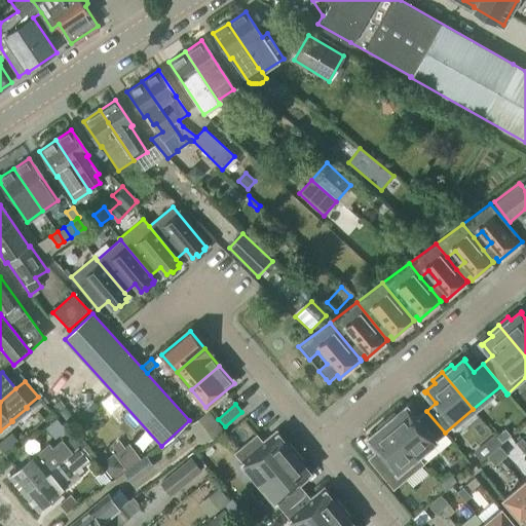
[(395,412),(385,419),(422,464),(423,464),(417,456),(445,433),(426,411),(416,419),(407,408),(408,407),(408,406),(397,415),(395,412)]
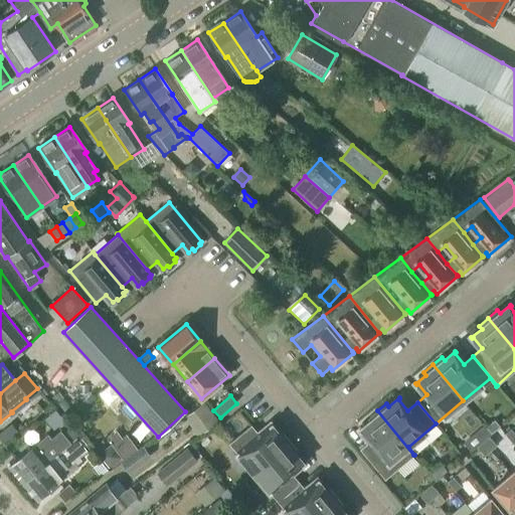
[(198,438),(218,421),(217,420),(212,412),(204,402),(184,418),(198,438)]
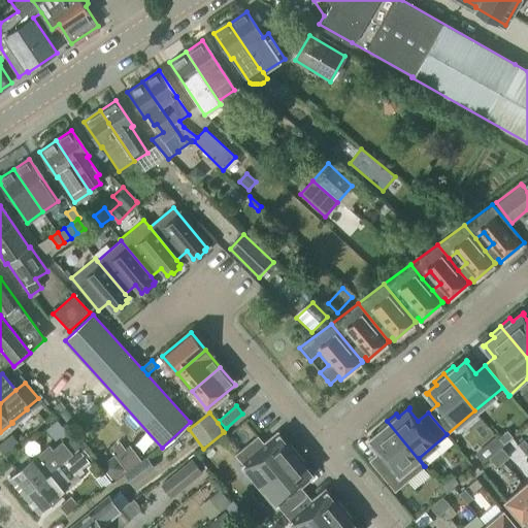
[(380,432),(369,441),(370,442),(371,441),(381,453),(370,461),(395,491),(424,466),(387,421),(377,429),(380,432)]
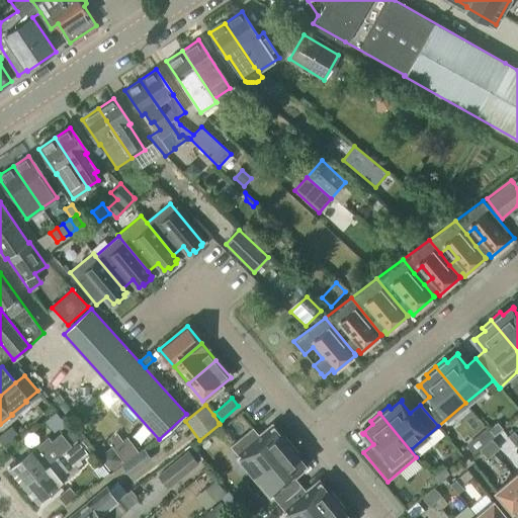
[(503,430),(498,424),(490,430),(496,436),(503,430)]
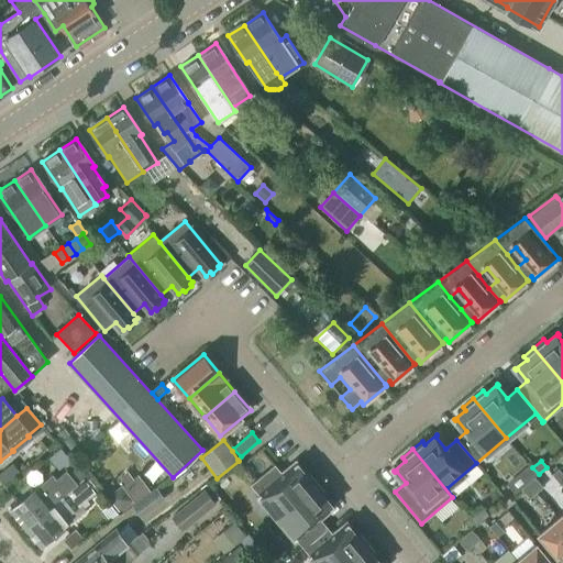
[(275,466),(252,485),(277,517),(317,483),(309,473),(306,476),(296,465),(295,466),(296,467),(284,477),(275,466)]
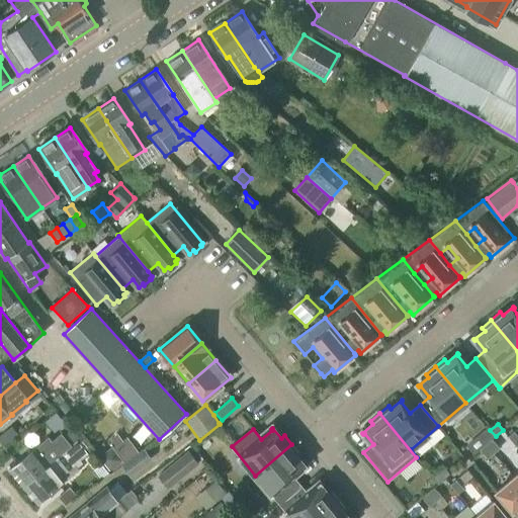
[(482,435),(488,442),(492,439),(494,437),(488,429),(482,435)]
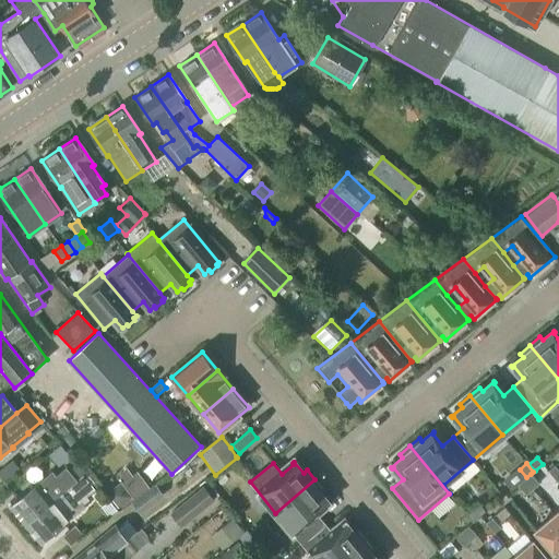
[(558,478),(558,471),(555,465),(547,472),(556,482),(558,478)]
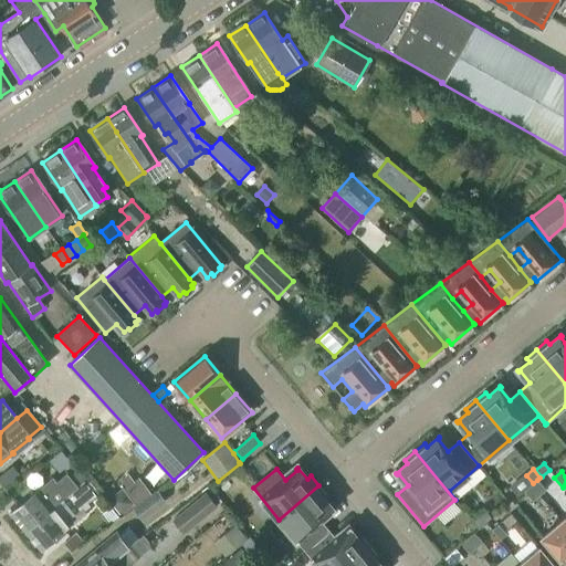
[(25,532),(77,489),(66,474),(42,494),(38,490),(10,513),(25,532)]
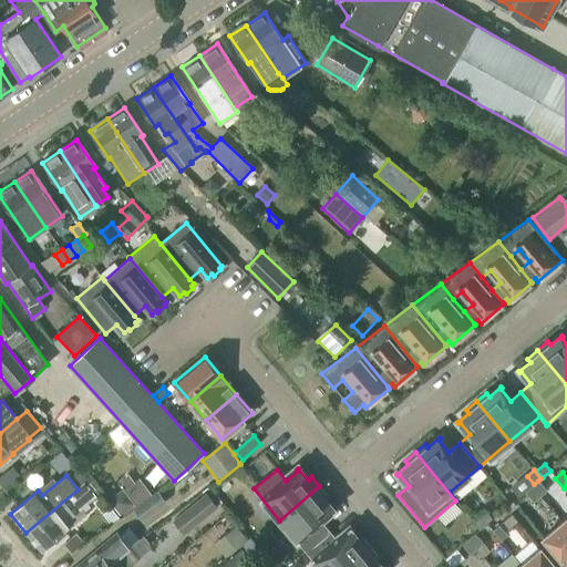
[(151,495),(140,481),(126,492),(136,506),(151,495)]
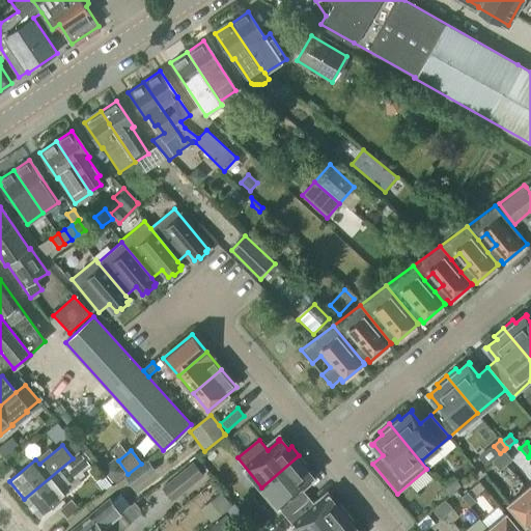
[(498,455),(506,465),(512,459),(504,450),(500,453),(498,455)]
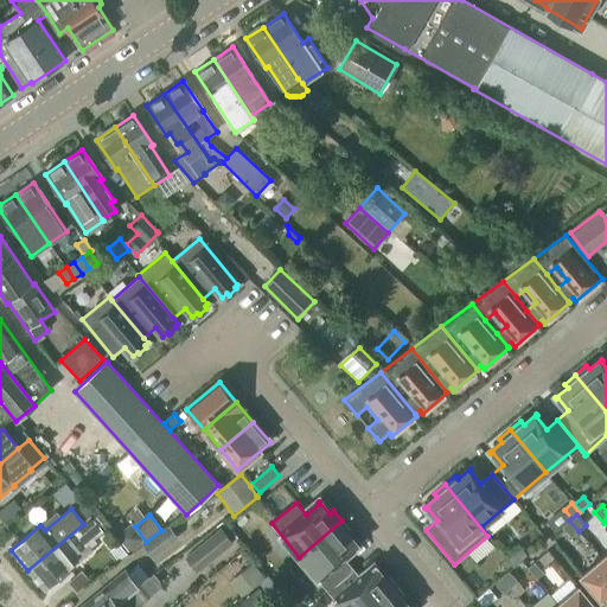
[(83,524),(27,570),(44,589),(74,564),(70,560),(104,531),(91,517),(83,524)]
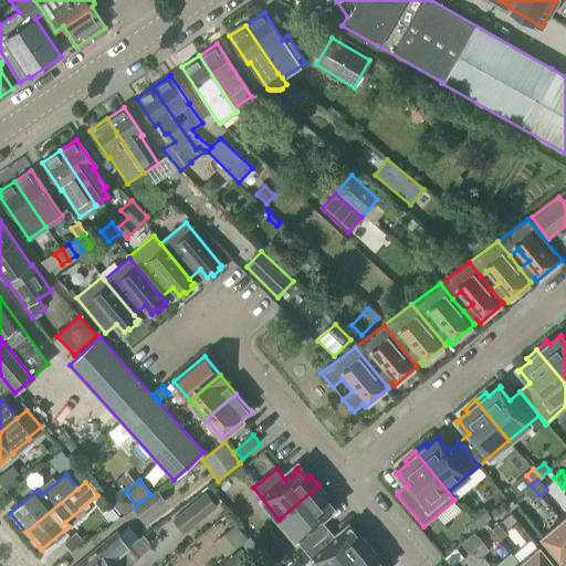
[(279,520),(304,549),(328,530),(320,520),(332,510),(333,511),(333,510),(324,499),(327,496),(318,485),(279,520)]
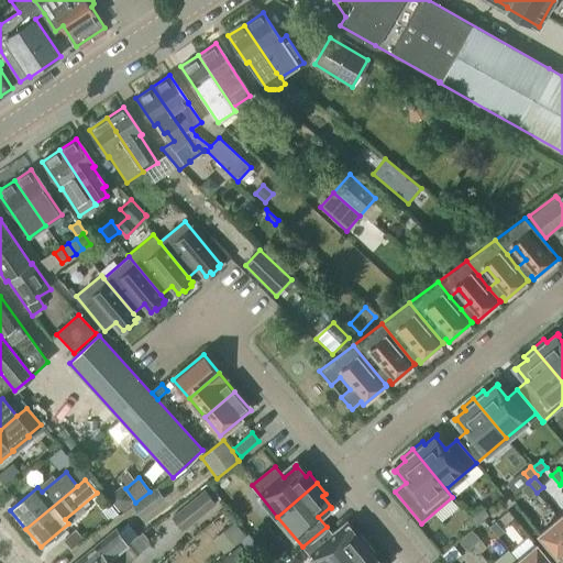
[(530,499),(537,493),(528,483),(521,489),(530,499)]
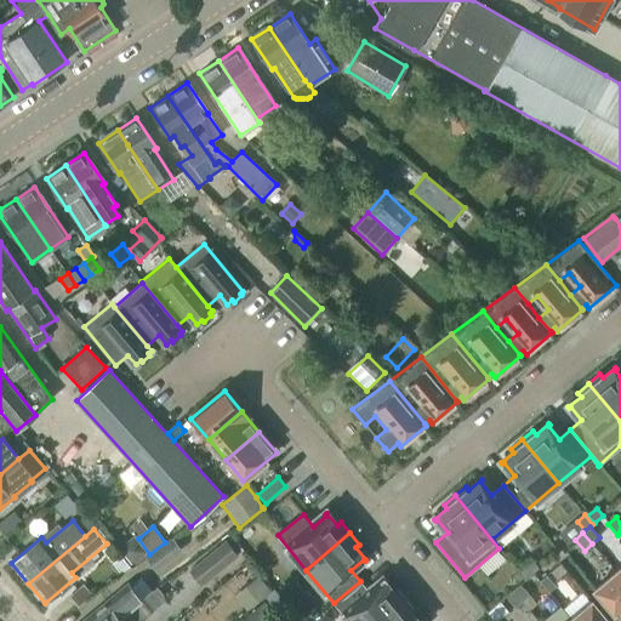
[(134,567),(149,554),(138,539),(121,551),(134,567)]
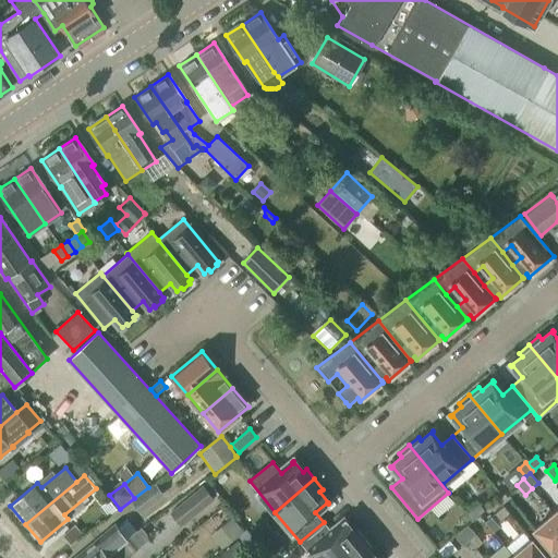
[(141,510),(161,494),(154,484),(133,500),(141,510)]
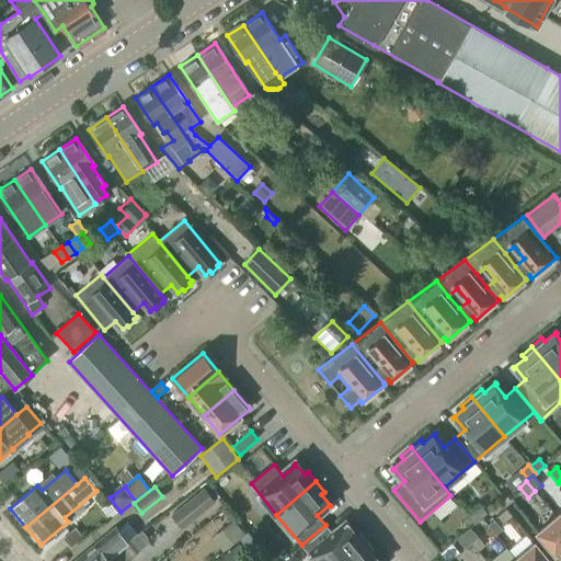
[(214,502),(203,489),(171,515),(182,528),(214,502)]
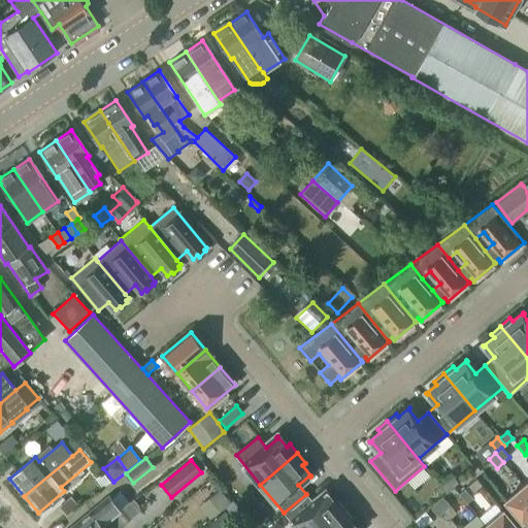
[(527,527),(527,492),(523,487),(505,501),(527,527)]
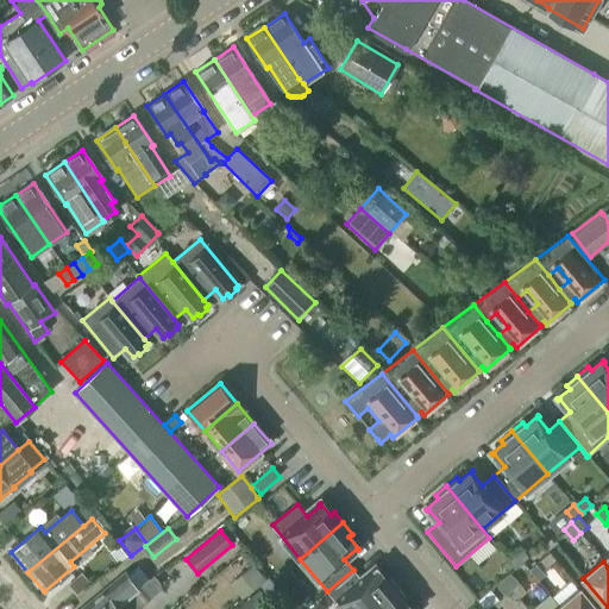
[(242,573),(255,590),(267,581),(253,564),(242,573)]
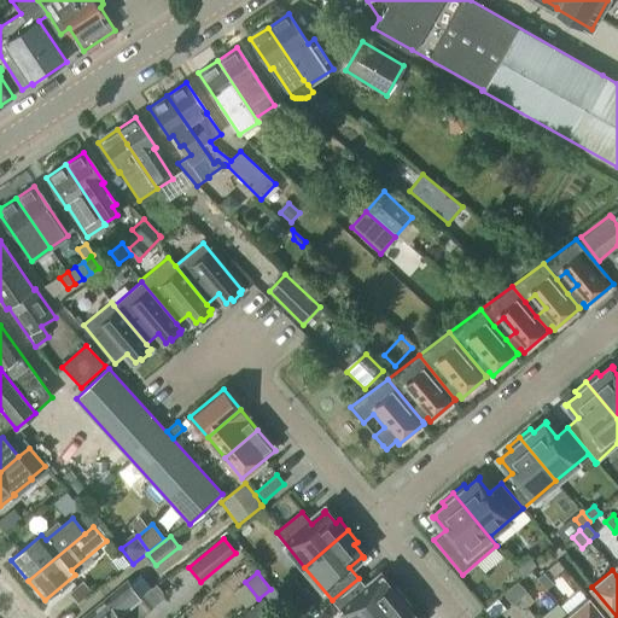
[(553,584),(544,572),(536,578),(546,590),(553,584)]
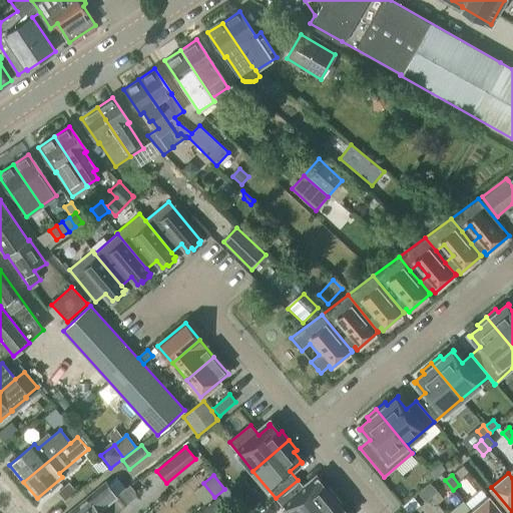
[(68,512),(95,512),(116,495),(125,488),(116,477),(107,484),(106,483),(89,498),(88,497),(68,512)]
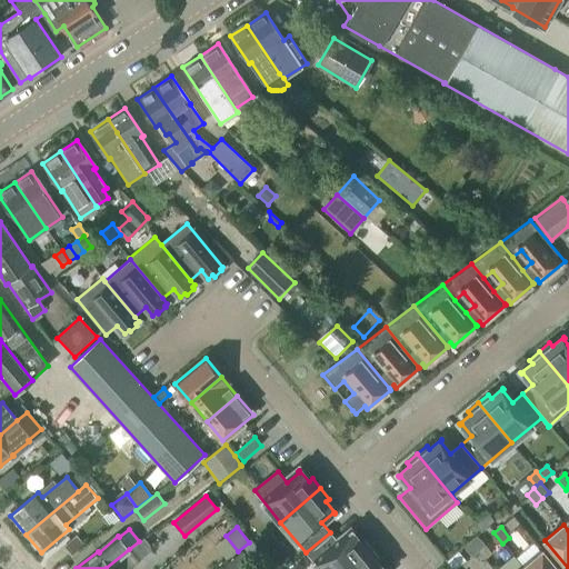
[(306,552),(319,568),(348,568),(372,549),(363,539),(360,542),(350,531),(349,532),(350,533),(338,543),(330,532),(306,552)]
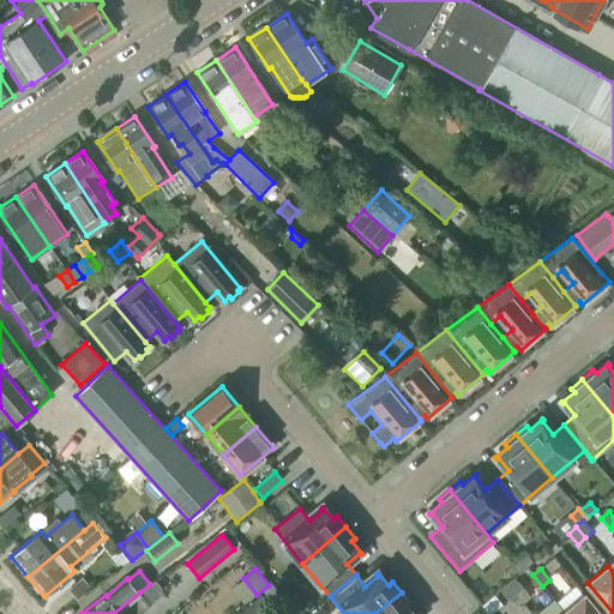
[(515,578),(507,584),(517,594),(523,588),(515,578)]
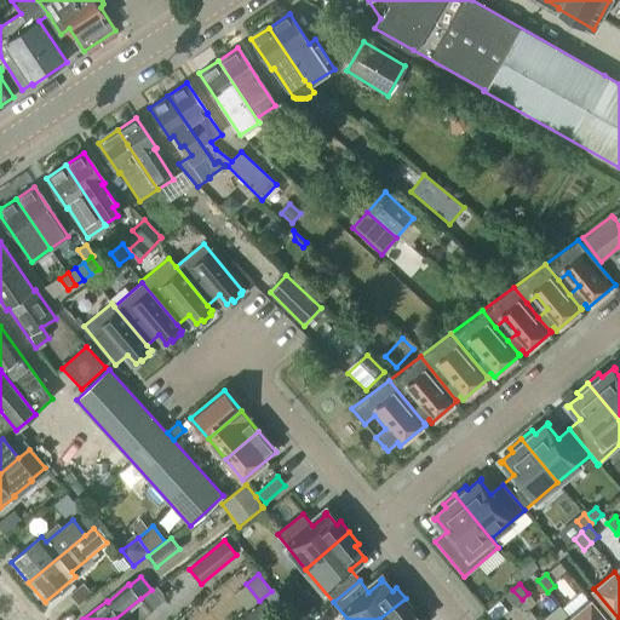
[(522,600),(512,590),(505,596),(515,606),(522,600)]
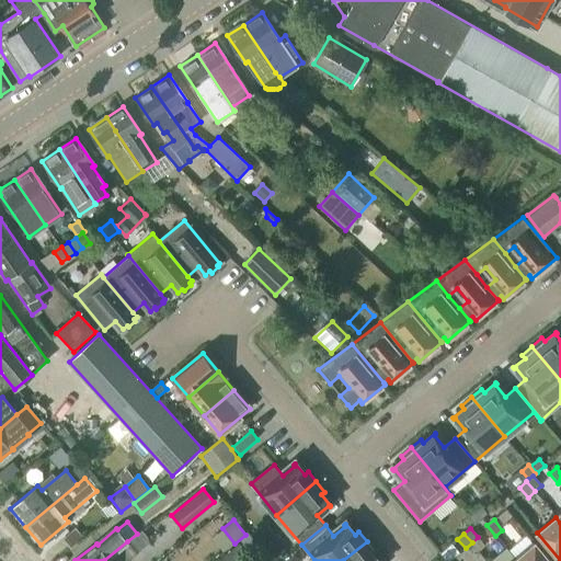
[(126,560),(137,552),(127,541),(104,560),(126,560)]
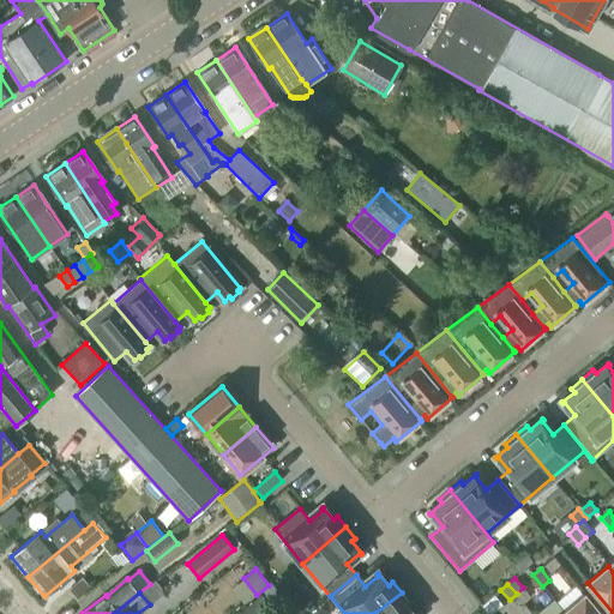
[(402,593),(375,613),(411,613),(407,607),(410,605),(402,593)]
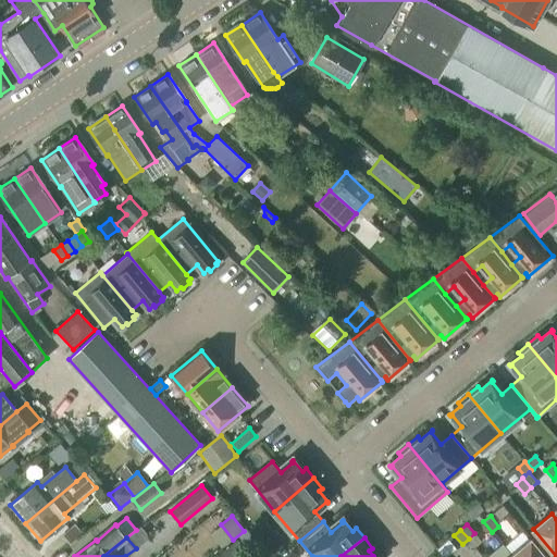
[(229,556),(257,556),(242,539),(225,552),(229,556)]
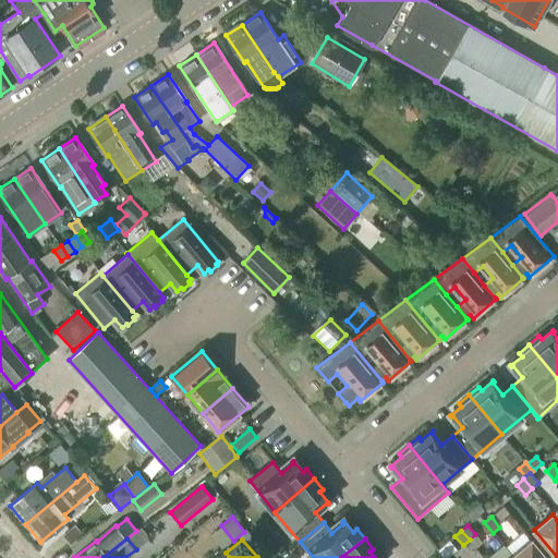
[(445,557),(447,557),(457,550),(449,541),(438,550),(445,557)]
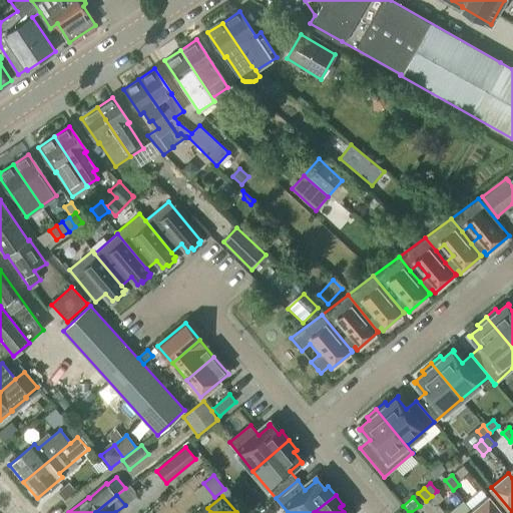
[(502,512),(489,497),(472,511),(473,512),(502,512)]
